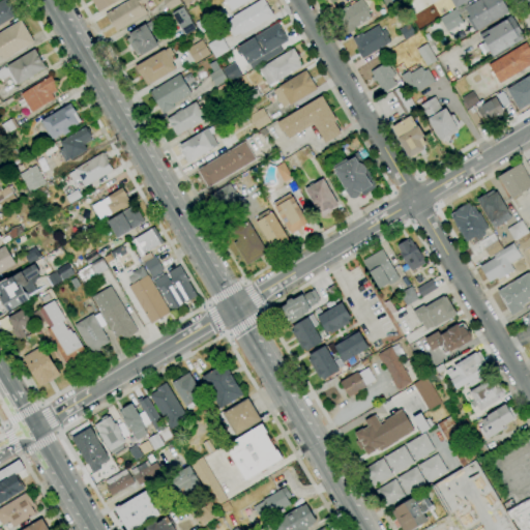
[(0,25),(0,0),(7,0),(17,15),(0,25)]
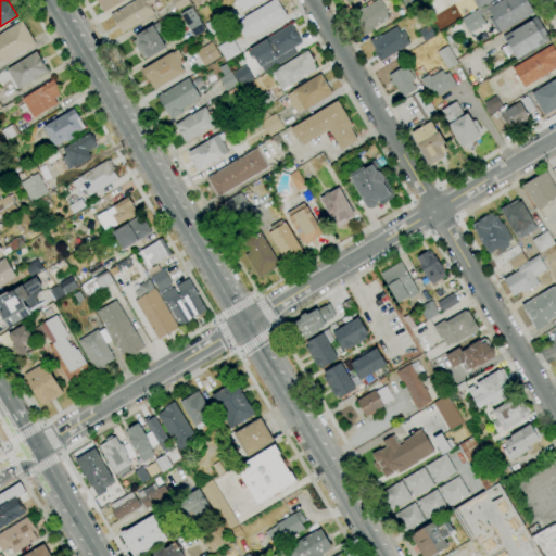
[(124,0),(103,13),(96,0),(124,0)]
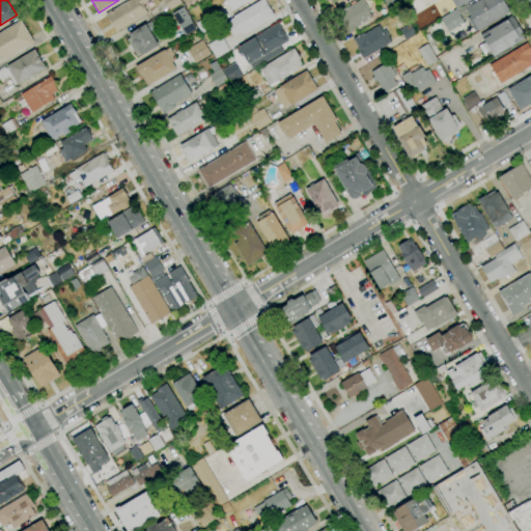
[(117,31),(113,25),(112,25),(105,15),(129,0),(147,0),(148,1),(142,5),(147,14),(117,31)]
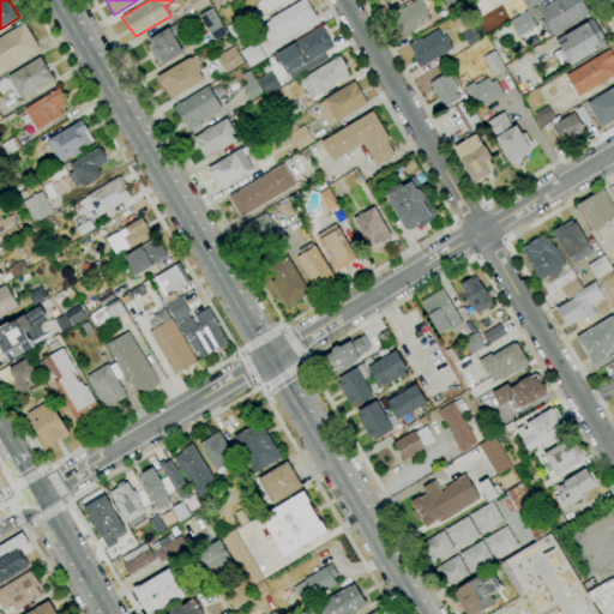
[(196,12),(190,0),(208,0),(210,4),(196,12)]
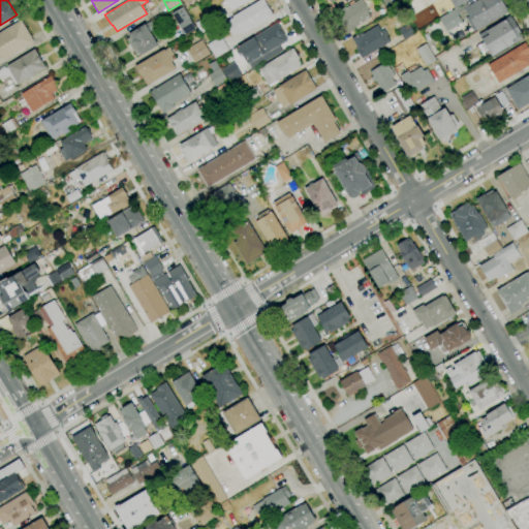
[(249,0),(230,11),(223,0),(249,0)]
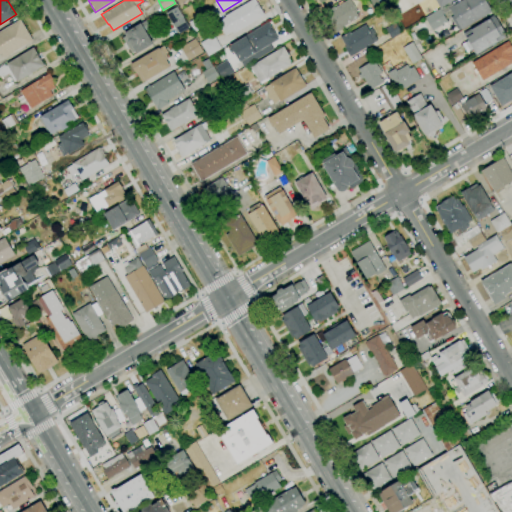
[(225,37),(216,22),(225,17),(225,16),(252,0),(254,0),(264,15),(234,33),(233,32),(225,37)]
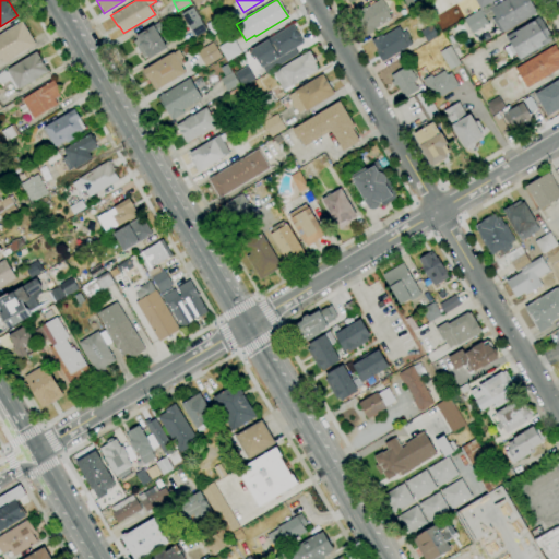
[(366,36),(359,24),(360,23),(355,13),(365,8),(366,9),(379,0),(383,0),(390,12),(389,13),(392,19),(373,30),(375,32),(366,36)]
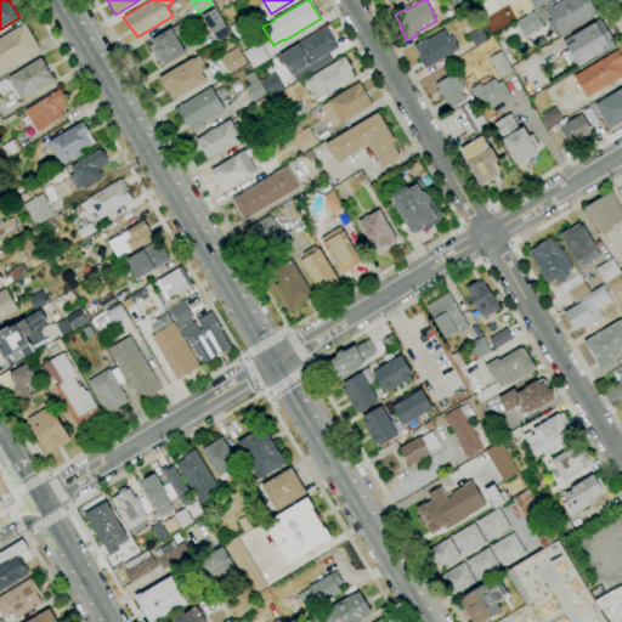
[(458,15),(448,0),(469,0),(473,5),(458,15)]
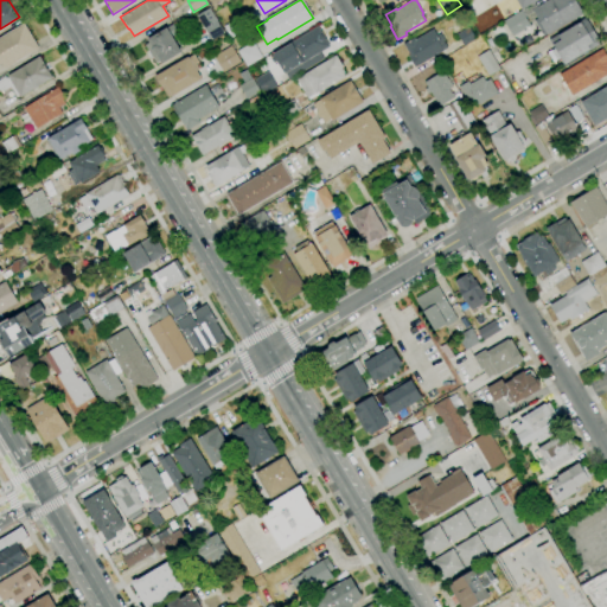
[(543,36),(535,21),(537,19),(534,12),(524,17),(530,26),(512,36),(504,21),(535,2),(537,7),(548,0),(573,0),(582,14),(547,36),(547,34),(543,36)]
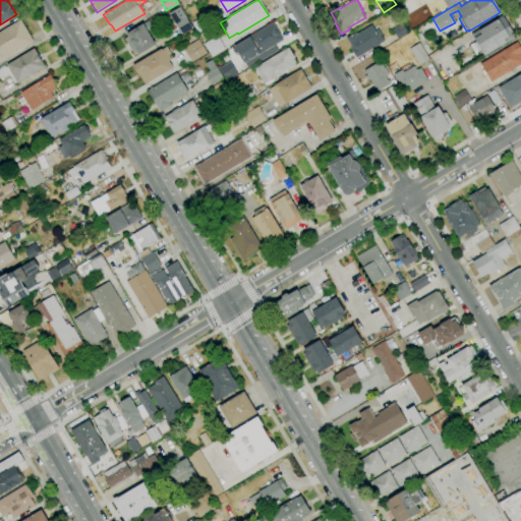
[(461,0),(448,8),(443,0),(461,0)]
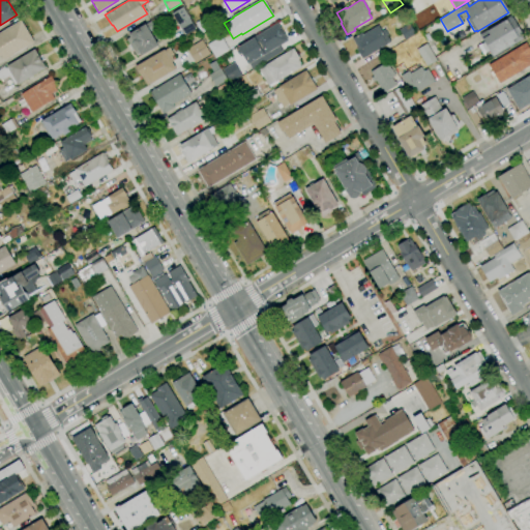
[(184,35),(172,13),(182,7),(196,29),(184,35)]
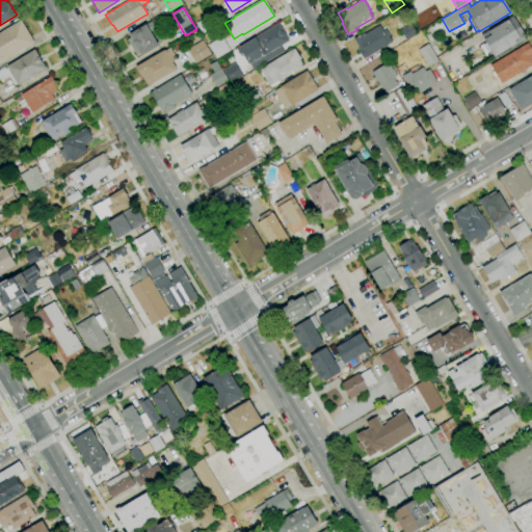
[(218,24),(214,17),(225,10),(230,18),(218,24)]
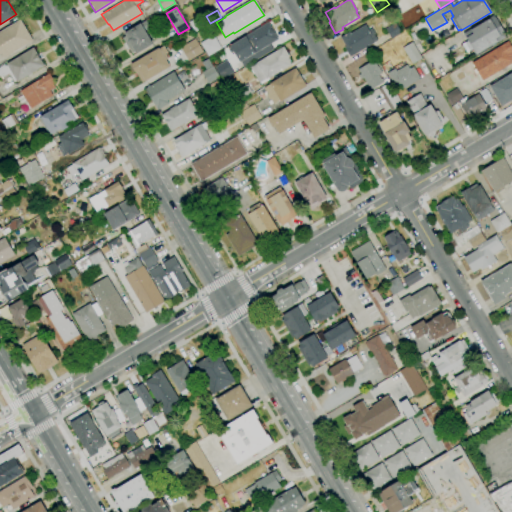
[(476,55),(472,49),(467,52),(462,44),(468,40),(467,39),(466,39),(463,34),(493,16),(506,37),(476,55)]
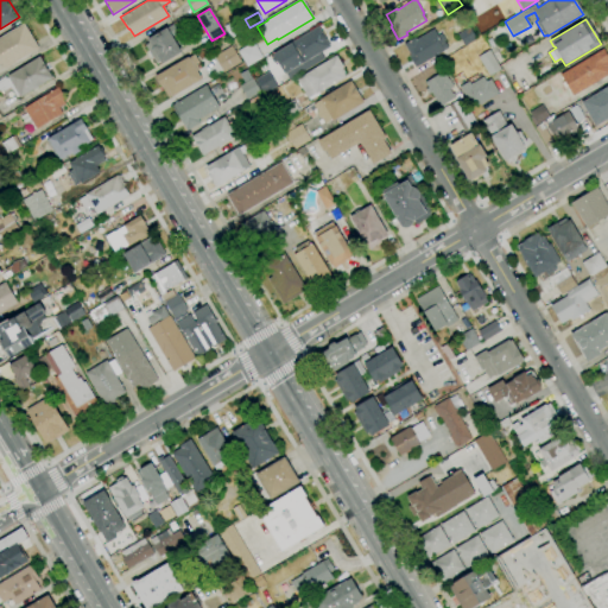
[(230,38),(225,27),(235,20),(242,32),(230,38)]
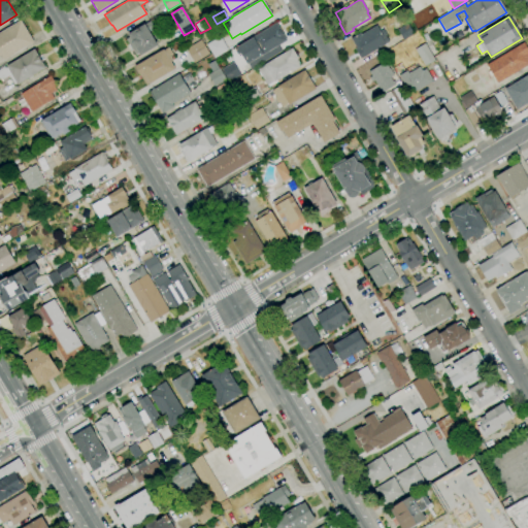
[(0,32),(21,21),(34,42),(4,60),(1,56),(0,56),(0,32)]
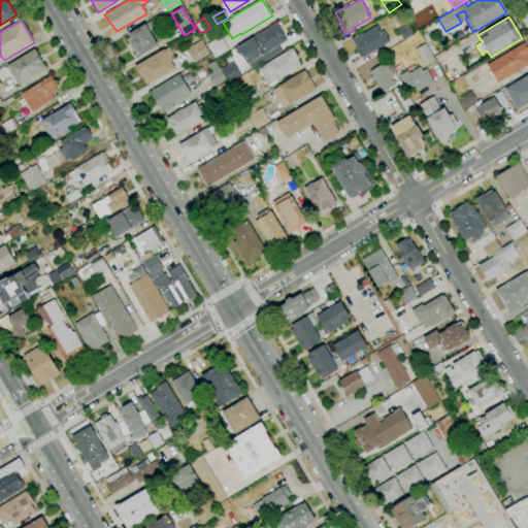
[(141,56),(139,53),(135,55),(126,39),(130,37),(128,34),(151,21),(155,28),(150,31),(158,45),(141,56)]
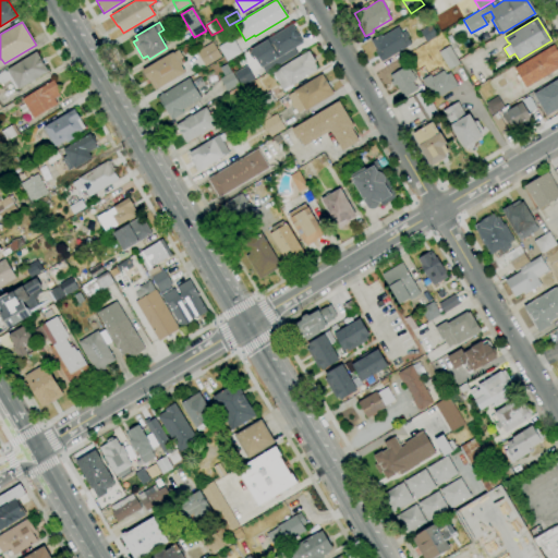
[(266,73),(263,68),(262,68),(251,50),(292,24),(303,43),(294,48),(298,53),(266,73)]
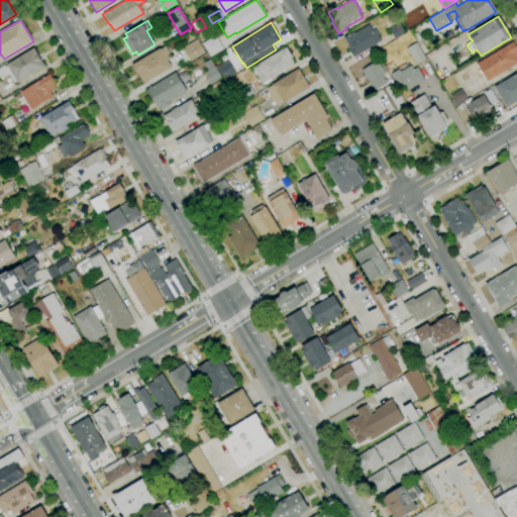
[(395,39),(389,29),(399,23),(405,33),(395,39)]
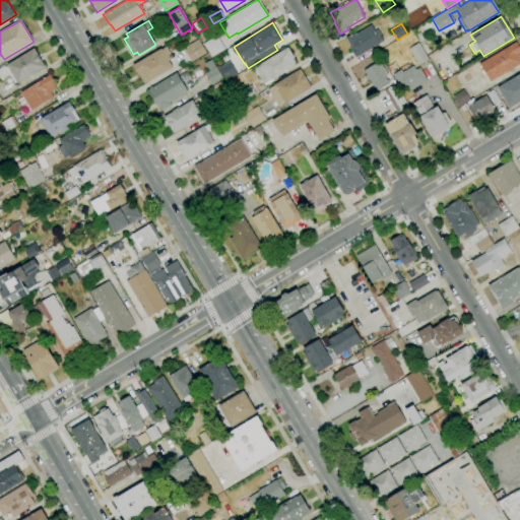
[(355,58),(349,48),(350,47),(345,38),(354,33),(355,34),(371,24),(375,30),(378,28),(381,35),(380,36),(383,41),(379,44),(380,44),(355,58)]
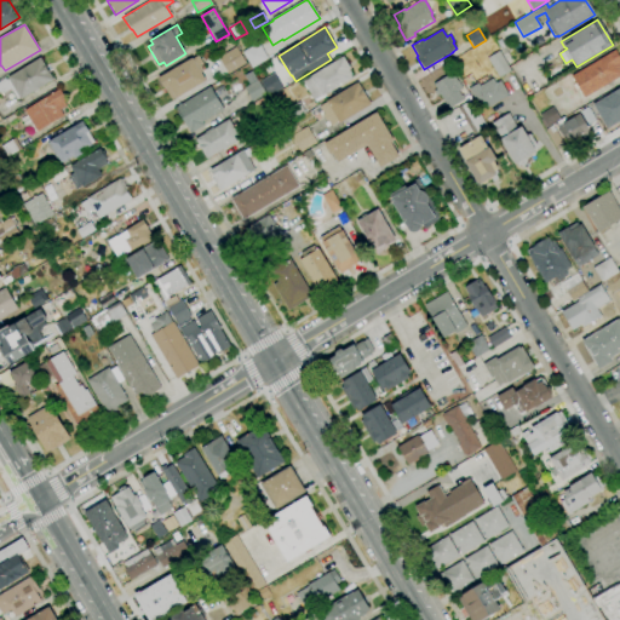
[(265,59),(258,42),(242,51),(250,67),(265,59)]
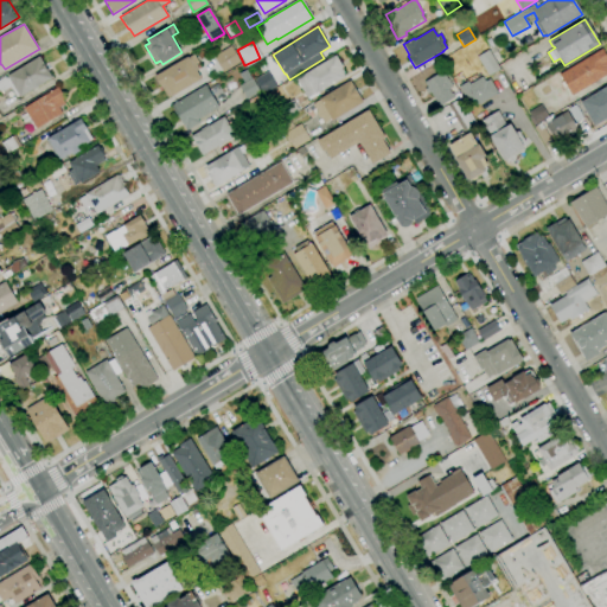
[(224,72),(213,56),(231,46),(241,62),(224,72)]
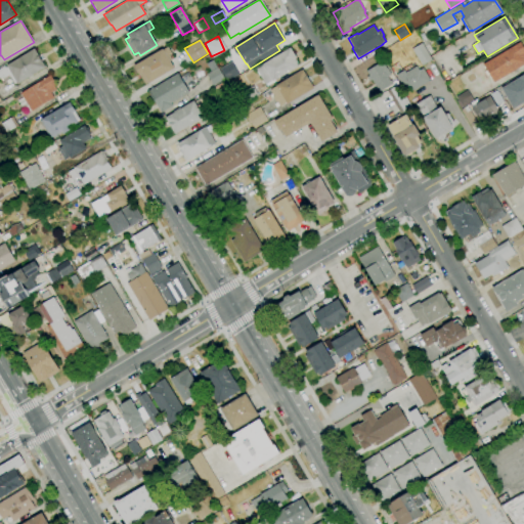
[(523,64),(493,83),(483,64),(520,42),(523,48),(523,64)]
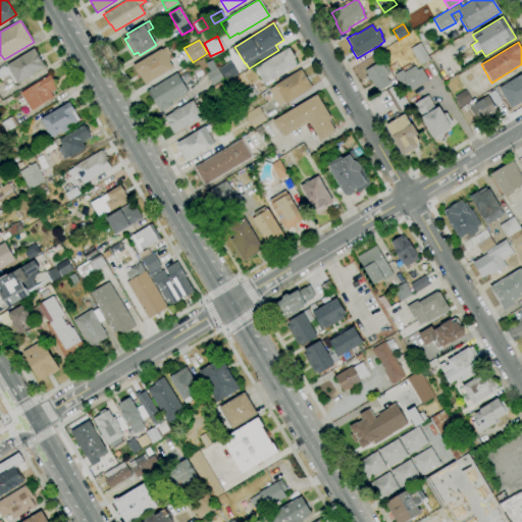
[(420,65),(410,49),(420,43),(430,59),(420,65)]
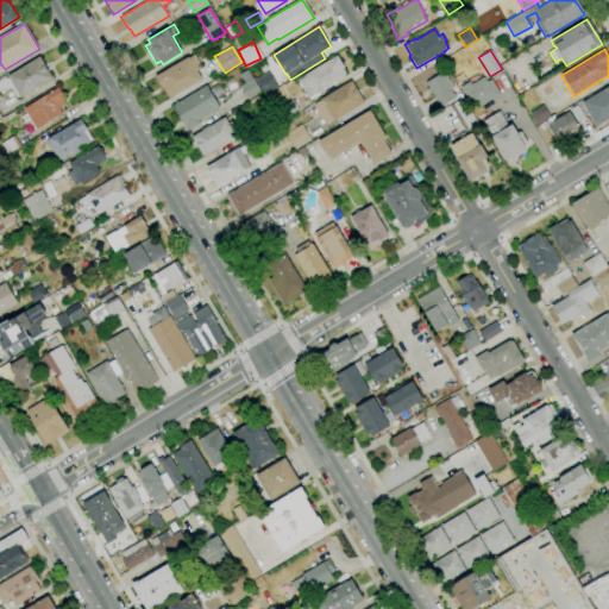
[(169,98),(163,87),(162,87),(156,76),(189,57),(189,58),(195,55),(200,62),(196,64),(200,69),(198,71),(202,80),(173,96),(169,98)]
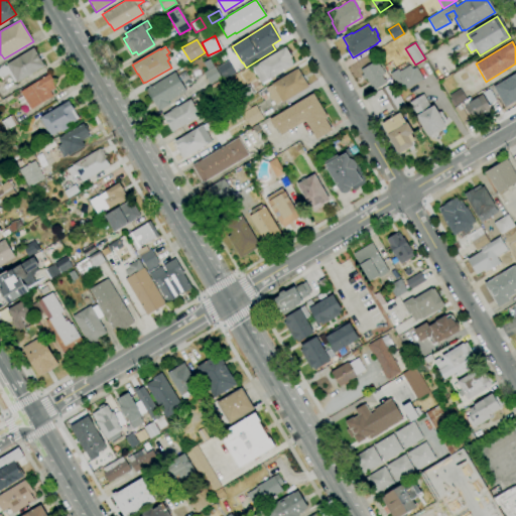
[(261,84),(252,68),(259,63),(258,63),(285,46),(291,57),(289,58),(293,65),(268,80),(261,84)]
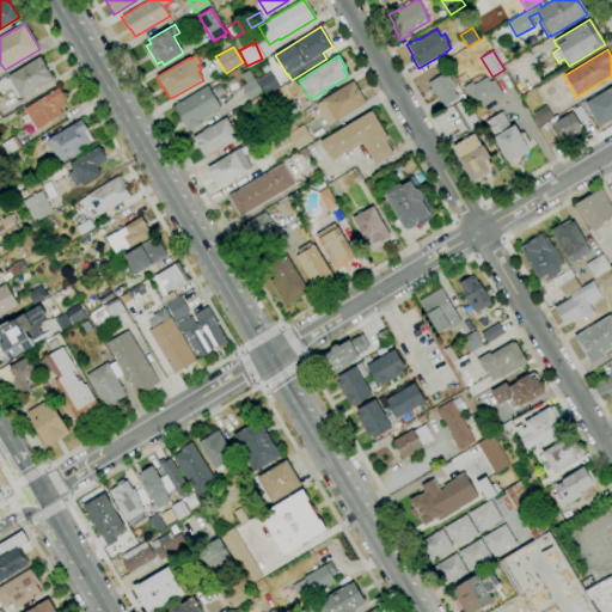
[(20,98),(20,97),(17,98),(11,89),(4,92),(2,90),(0,91),(0,80),(6,77),(7,79),(8,78),(7,77),(40,57),(53,79),(20,98)]
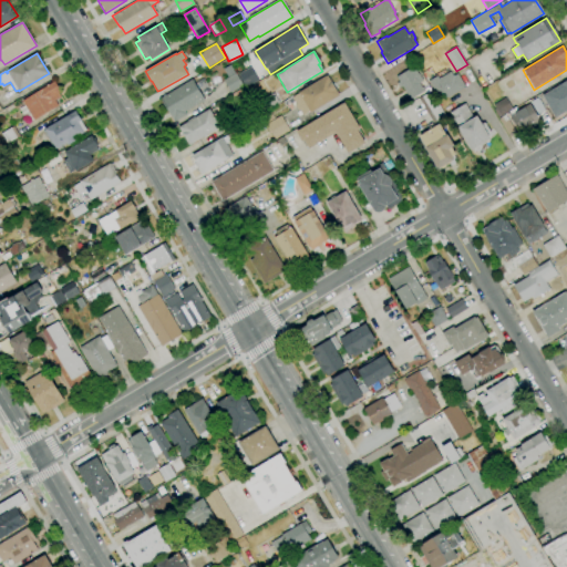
[(246,89),(237,74),(250,66),(259,80),(246,89)]
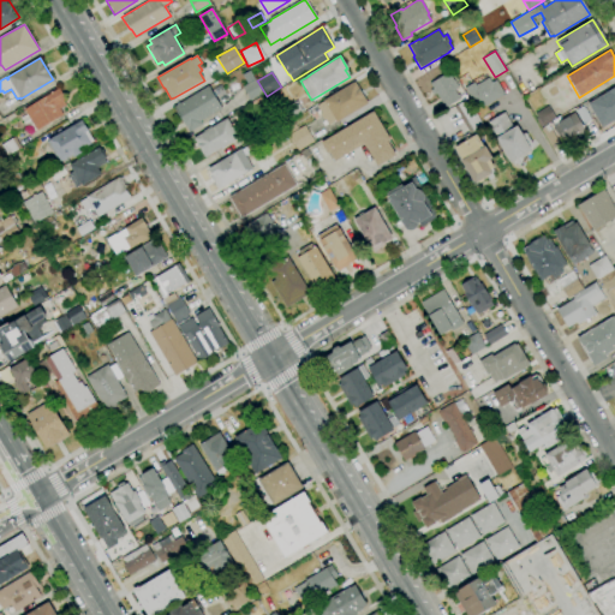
[(445,108),(436,93),(433,95),(430,90),(433,89),(430,83),(448,72),(454,81),(459,88),(454,90),(458,95),(459,94),(461,97),(445,108)]
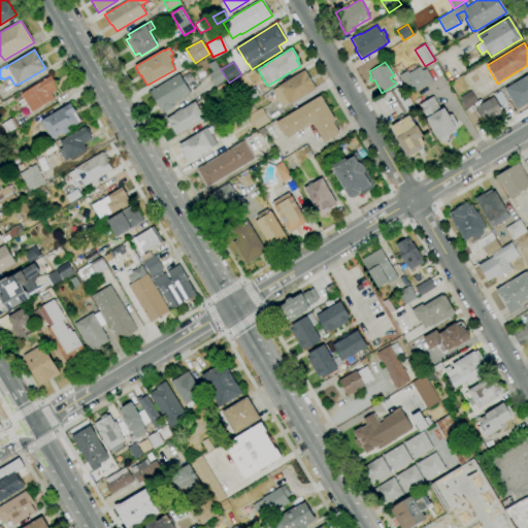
[(410,95),(399,75),(406,71),(408,73),(420,67),(422,70),(426,68),(433,80),(410,95)]
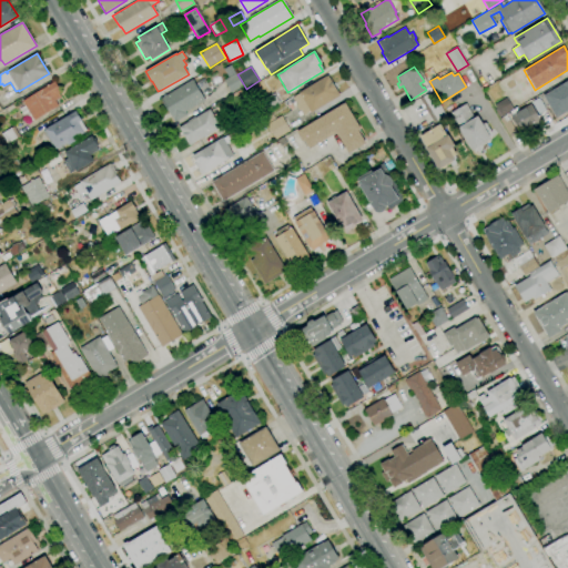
[(231,93),(223,80),(236,73),(243,85),(231,93)]
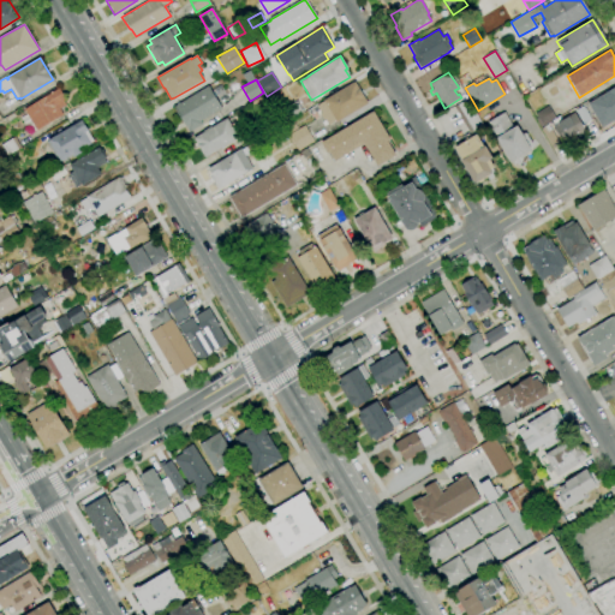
[(329,125),(326,120),(323,120),(320,114),(322,113),(317,106),(324,101),(323,101),(354,82),(368,103),(336,123),(336,120),(329,125)]
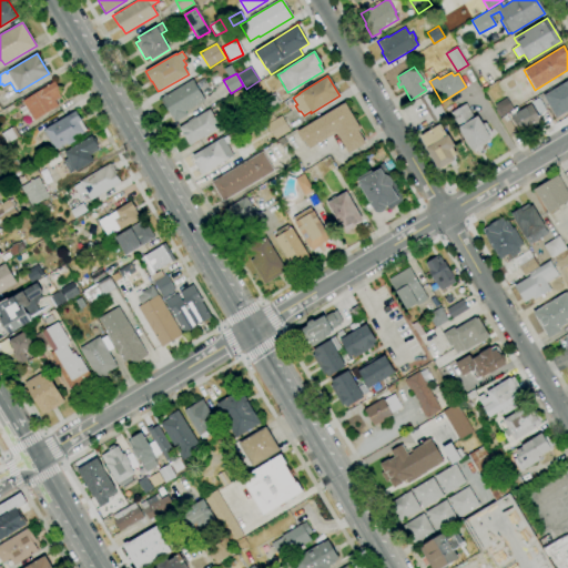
[(174,122),(160,99),(193,79),(205,100),(185,112),(188,114),(174,122)]
